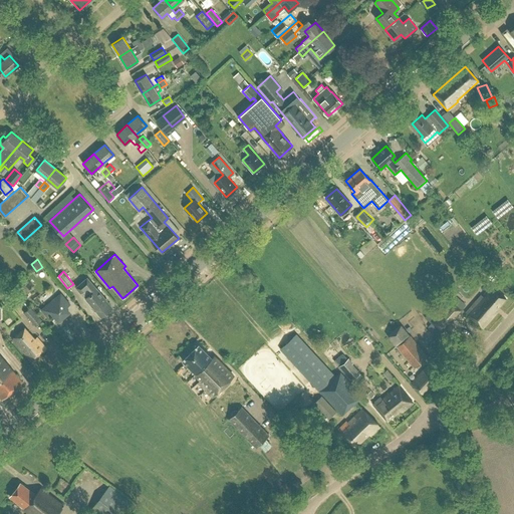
[(96,288),(87,277),(75,287),(100,316),(112,307),(96,288)]
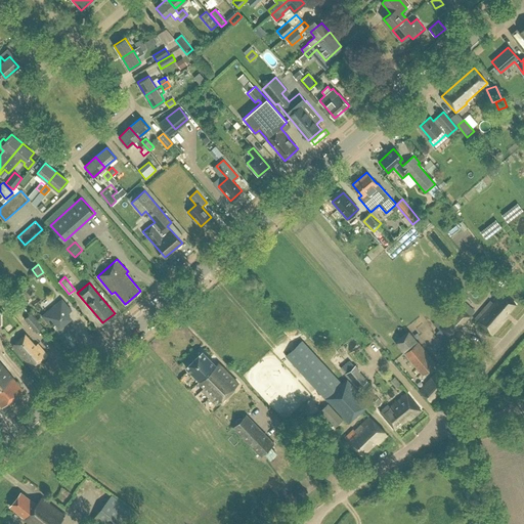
[(516,304),(500,291),(491,301),(490,300),(474,318),(492,335),(507,318),(505,316),(516,304)]
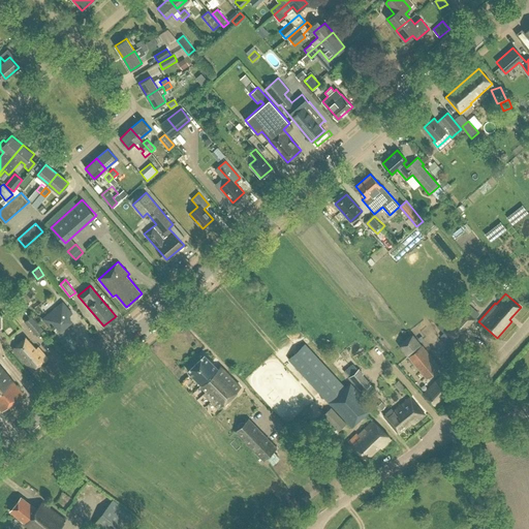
[(72,313),(62,302),(42,318),(47,323),(52,320),(60,331),(71,320),(67,316),(72,313)]
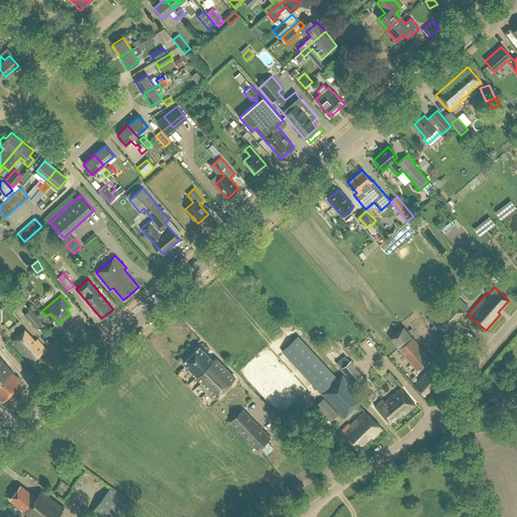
[(455,302),(448,295),(427,319),(433,324),(429,328),(440,338),(469,306),(459,298),(455,302)]
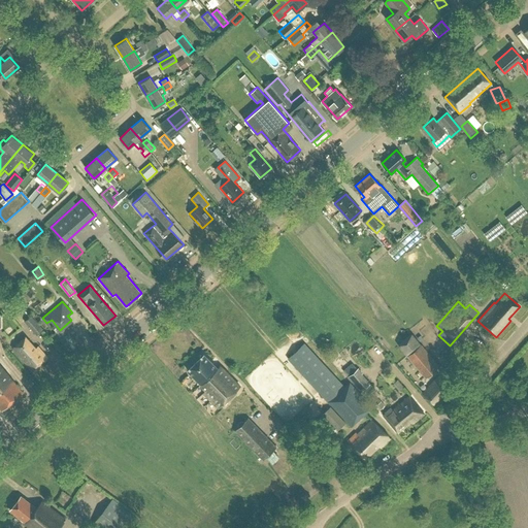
[(43,329),(31,316),(24,321),(36,335),(43,329)]
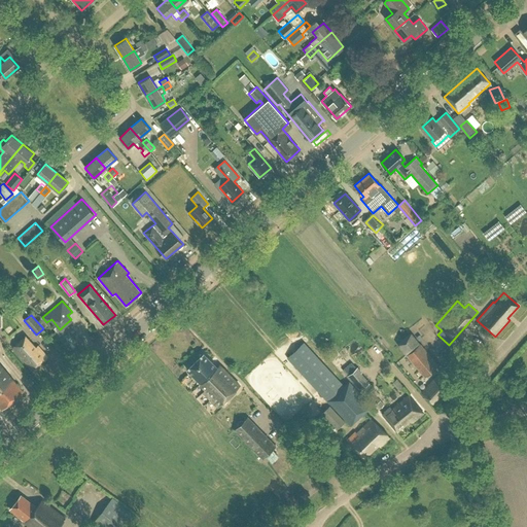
[(419,343),(411,332),(397,344),(406,354),(419,343)]
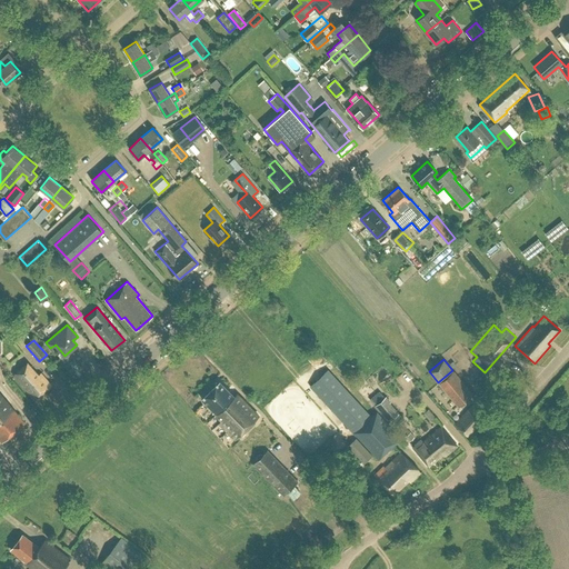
[(38,376),(28,363),(15,375),(36,399),(51,386),(40,373),(38,376)]
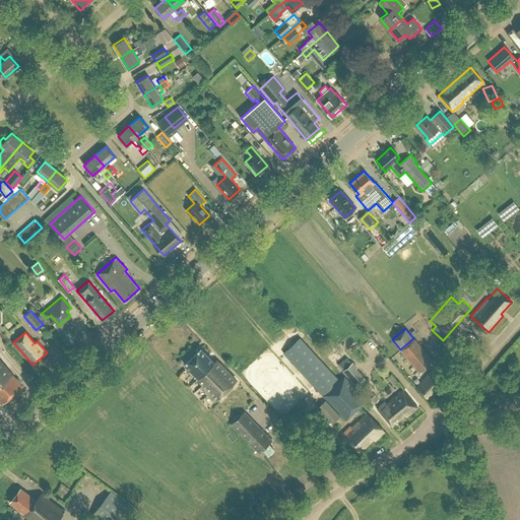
[(338,381),(299,338),(282,352),(346,419),(367,400),(343,376),(338,381)]
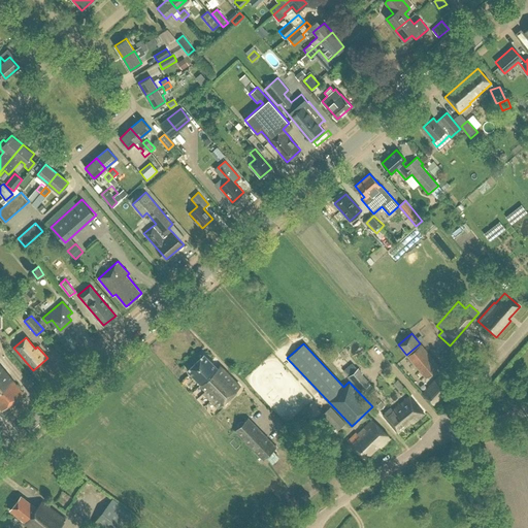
[(439,366),(421,343),(407,355),(426,377),(439,366)]
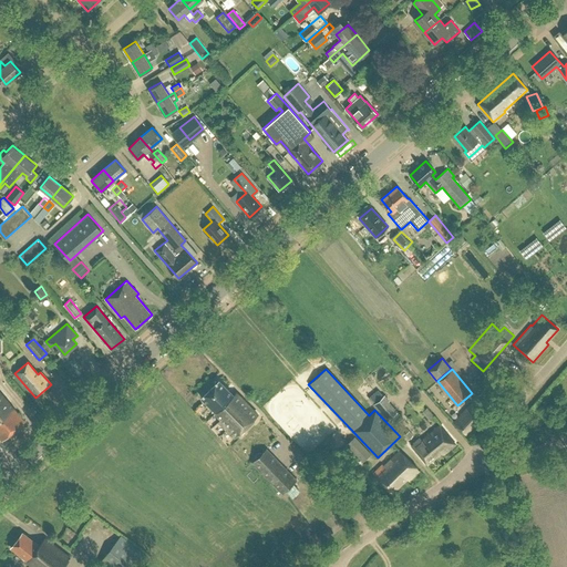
[(219,380),(202,398),(209,405),(215,411),(216,412),(227,402),(222,395),(228,389),(219,380)]
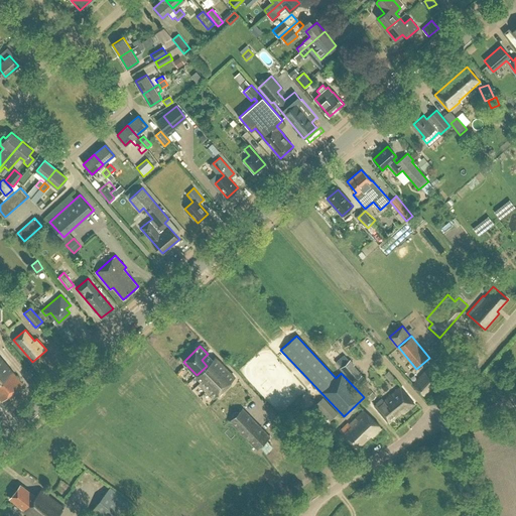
[(197,375),(197,376),(202,381),(221,363),(216,357),(213,360),(208,354),(202,360),(207,366),(197,375)]
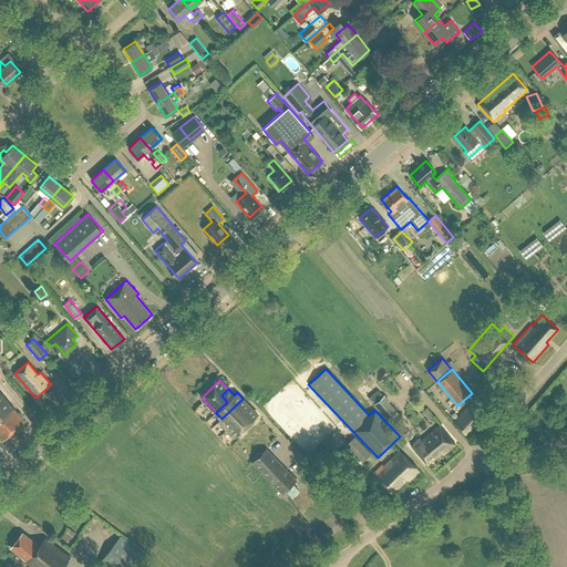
[(0,415),(12,431),(24,421),(0,392),(0,415)]
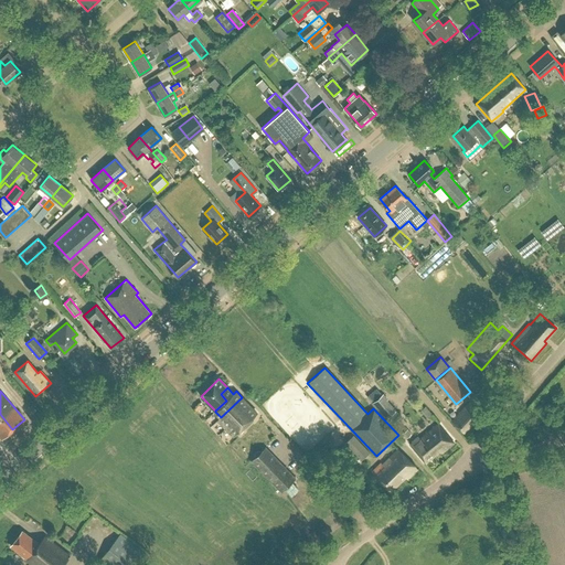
[(396,411),(383,393),(371,403),(384,419),(396,411)]
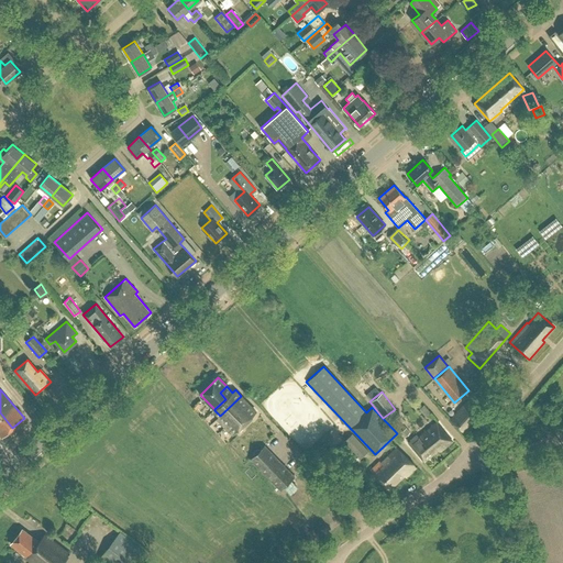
[(220,416),(218,419),(225,427),(249,404),(241,396),(220,416)]
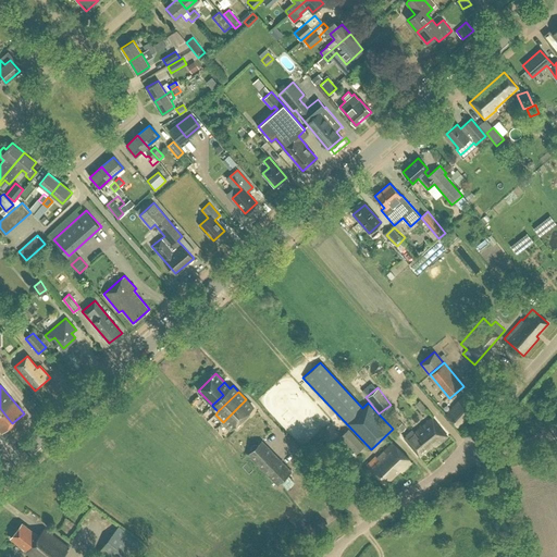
[(474,408),(462,397),(446,415),(457,425),(474,408)]
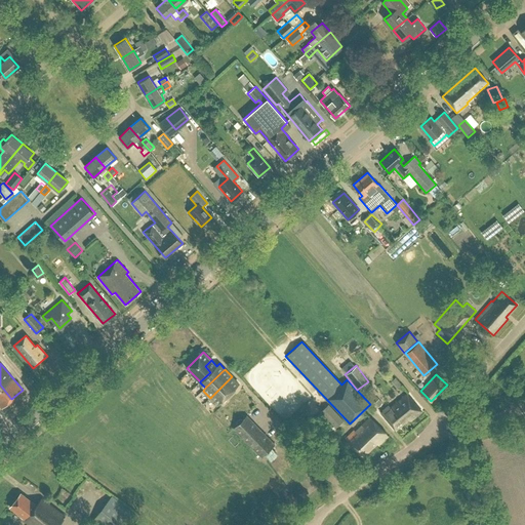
[(232,376),(210,398),(217,405),(239,384),(232,376)]
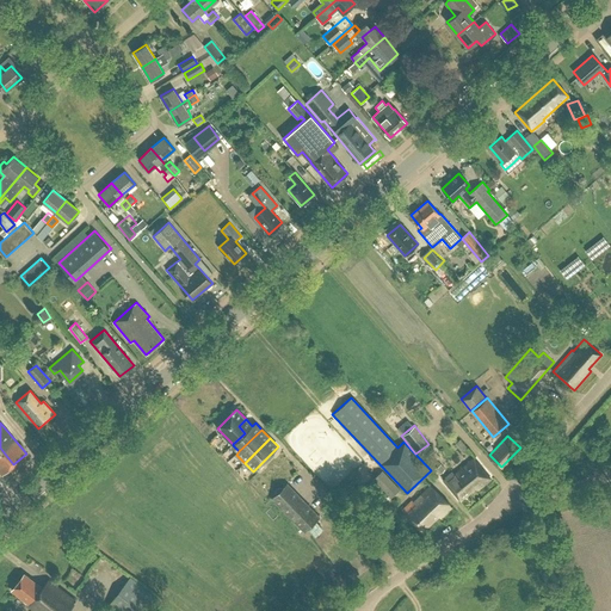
[(0,471),(2,474),(13,464),(0,448),(0,471)]
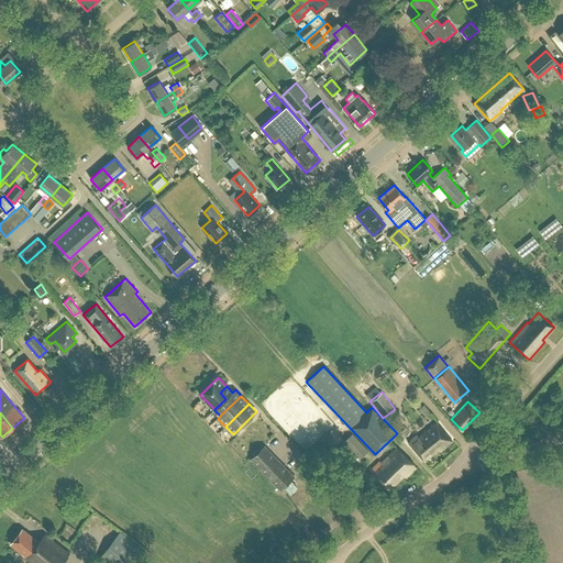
[(452,441),(437,422),(419,438),(416,434),(408,441),(424,461),(439,449),(441,451),(452,441)]
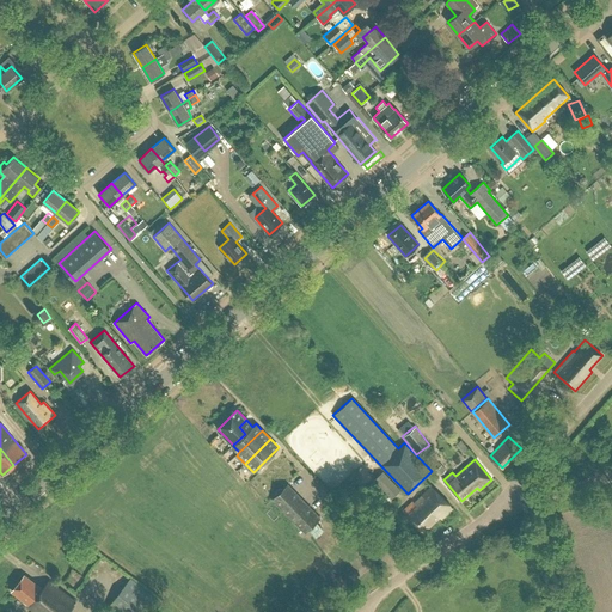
[(401,490),(384,471),(374,479),(391,499),(401,490)]
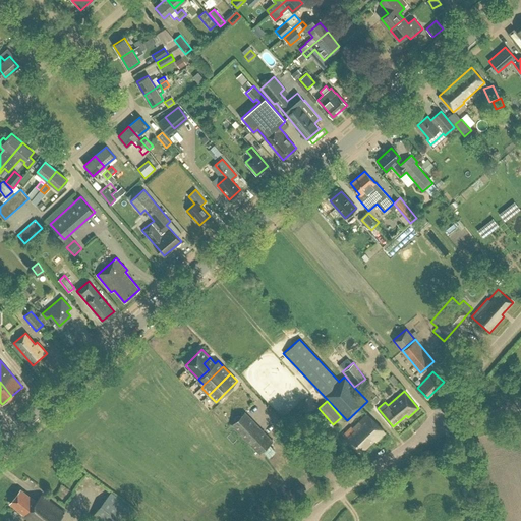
[(313,421),(301,408),(288,421),(299,435),(313,421)]
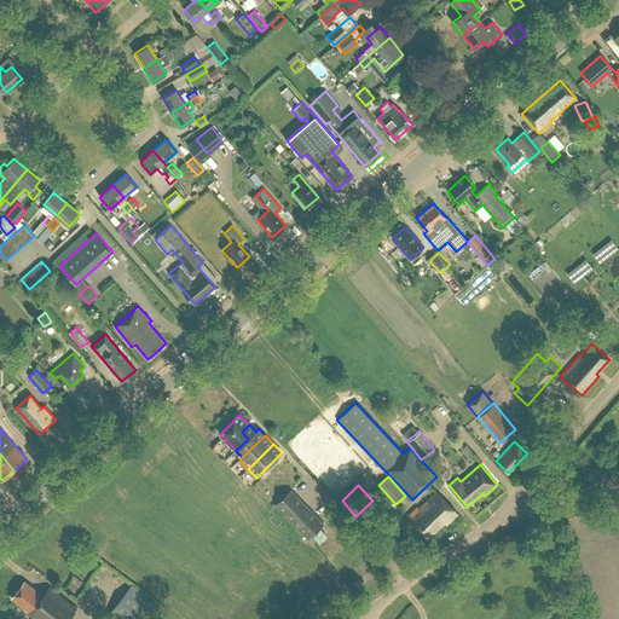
[(324,522),(291,490),(276,504),(308,538),(324,522)]
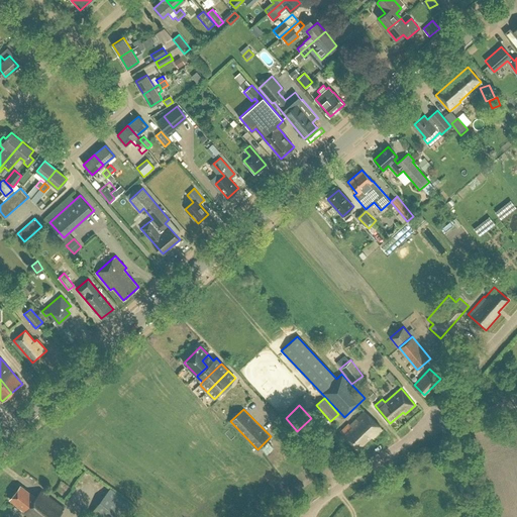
[(382,429),(365,411),(350,425),(348,423),(339,431),(357,449),(371,436),(373,438),(382,429)]
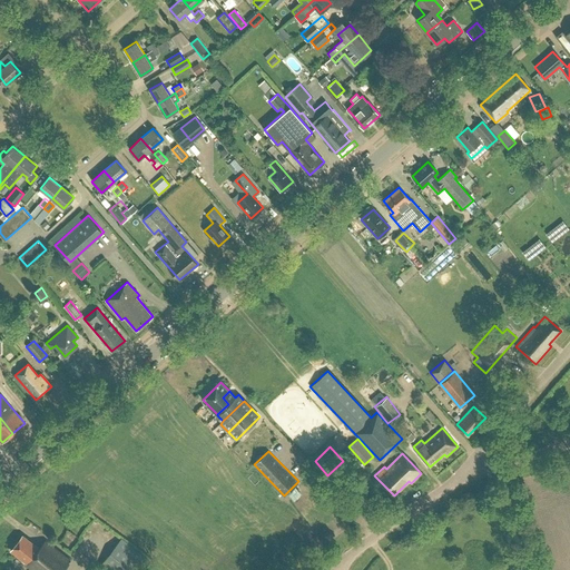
[(39,548),(22,536),(11,550),(28,563),(27,564),(30,568),(30,569),(31,569),(62,569),(70,561),(45,541),(39,548)]
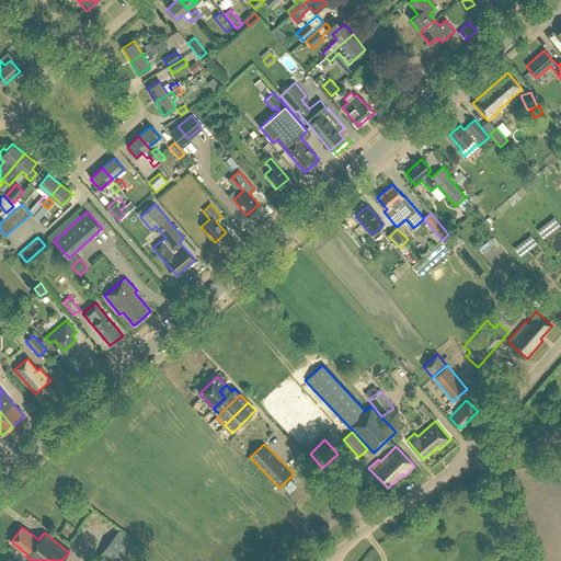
[(138,560),(147,550),(119,529),(98,558),(102,560),(138,560)]
